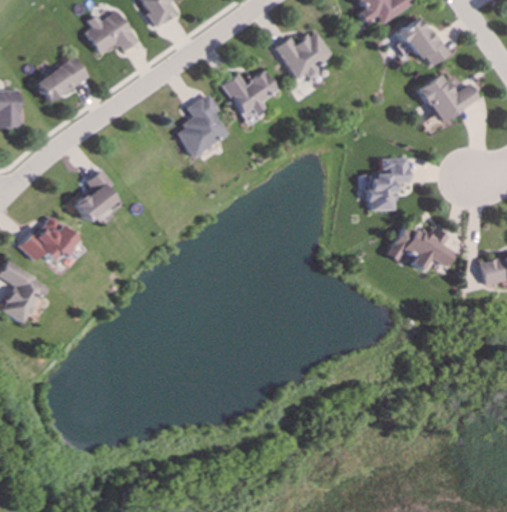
[(139,0),(157,28),(177,16),(170,4),(175,0),(139,0)]
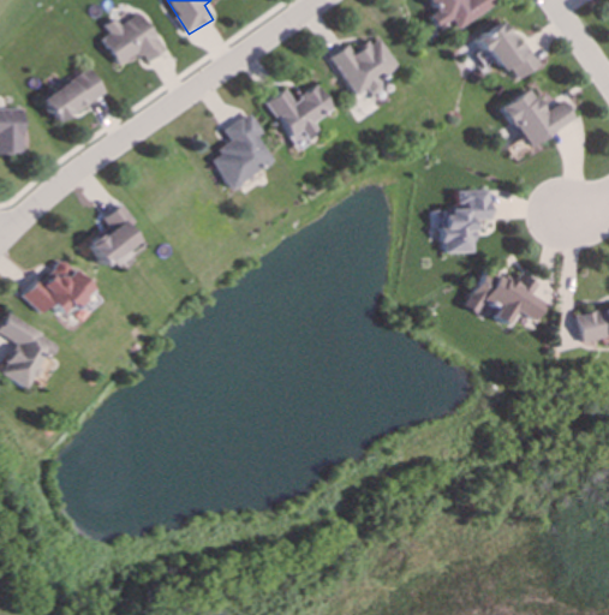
[(433,0),(441,12),(434,17),(441,29),(454,19),(460,29),(496,6),(493,0),(433,0)]
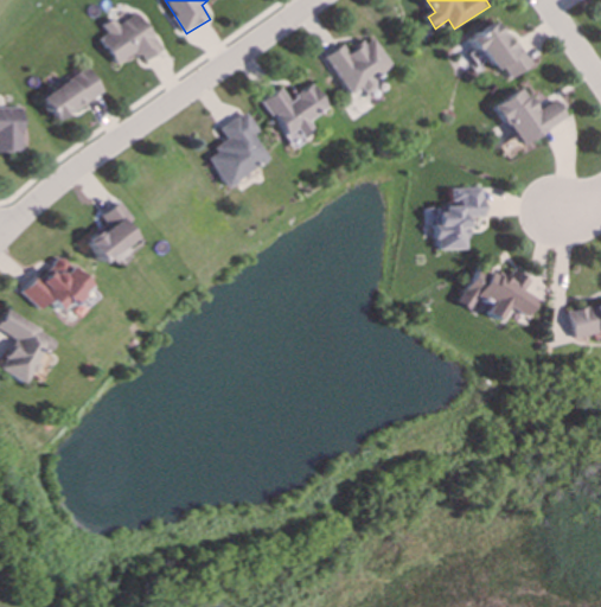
[(102,39),(119,66),(141,52),(147,62),(164,51),(140,13),(121,25),(116,18),(104,25),(110,33),(102,39)]
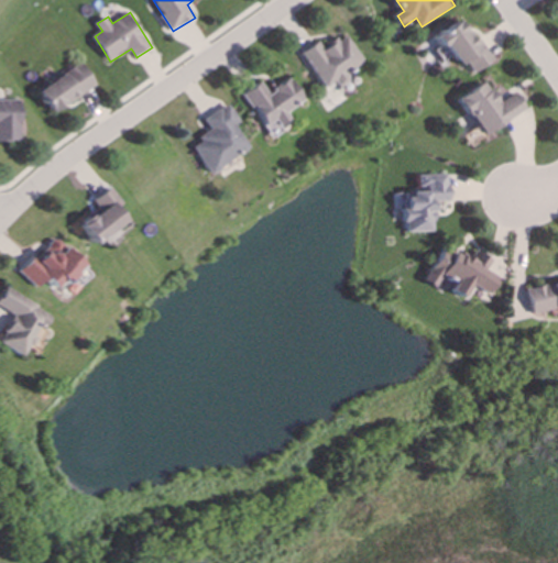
[(461,67),(469,62),(477,74),(494,62),(466,19),(440,35),(461,67)]
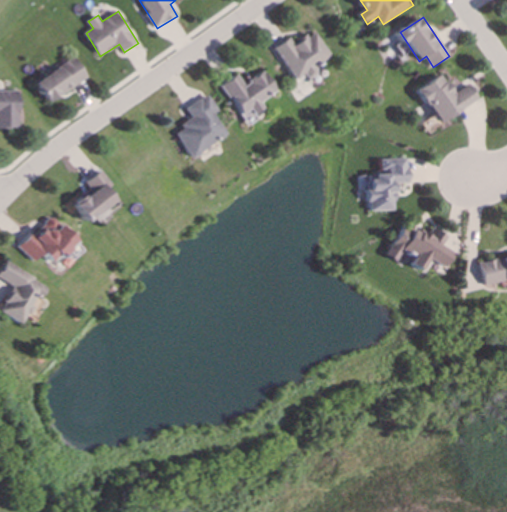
[(296,81),(307,74),(311,80),(320,74),(316,67),(333,57),(317,31),(295,44),(291,38),(276,47),(296,81)]
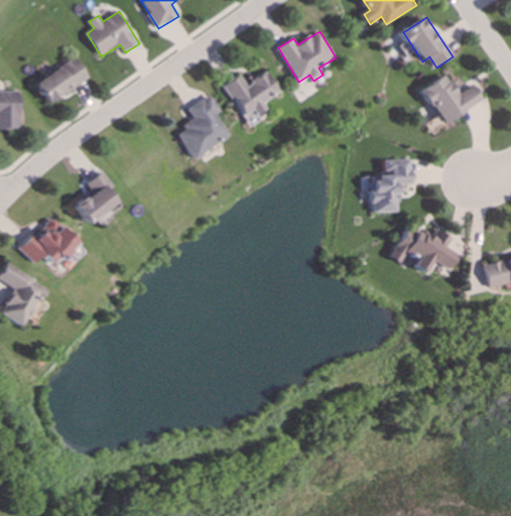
[(90,79),(77,57),(37,83),(50,104),(90,79)]
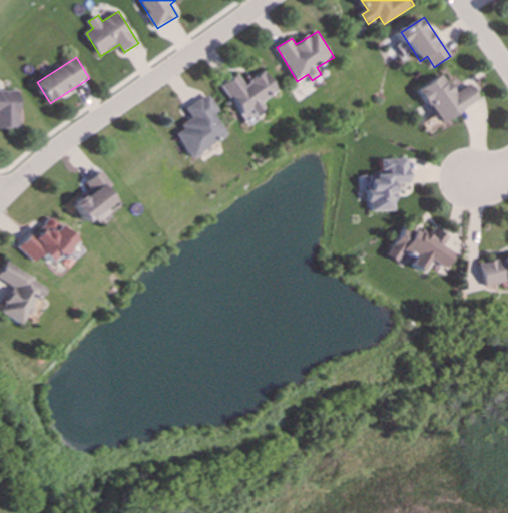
[(280,92),(267,71),(245,84),(240,75),(224,84),(243,116),(255,110),(259,117),(251,121),(252,124),(271,113),(263,101),(280,92)]
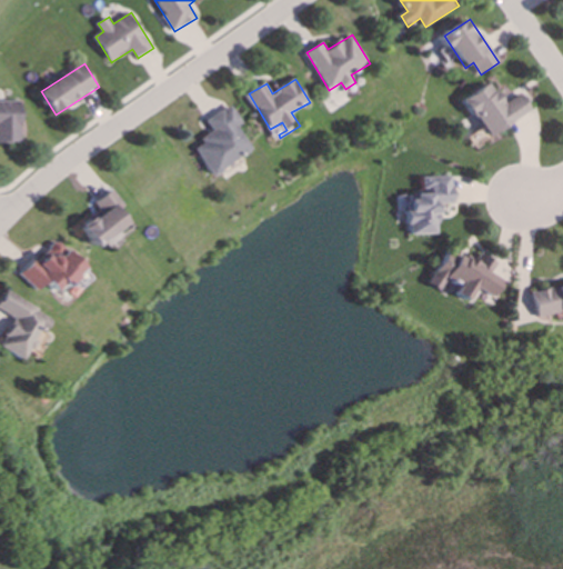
[(491,137),(534,111),(524,93),(506,103),(494,83),(469,99),(491,137)]
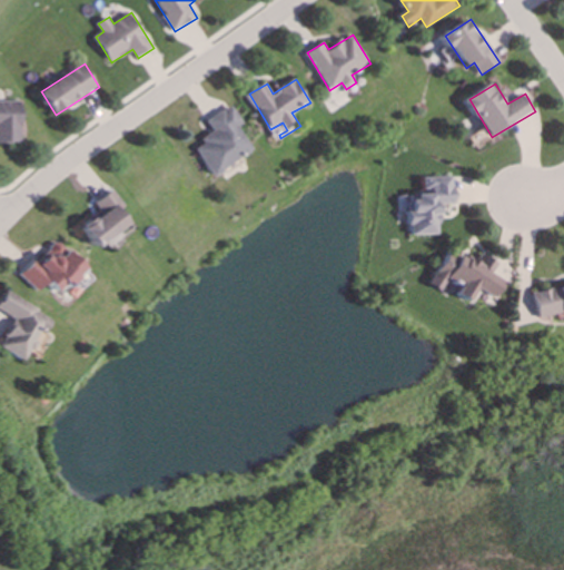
[(0,143),(23,144),(23,101),(0,100),(0,143)]
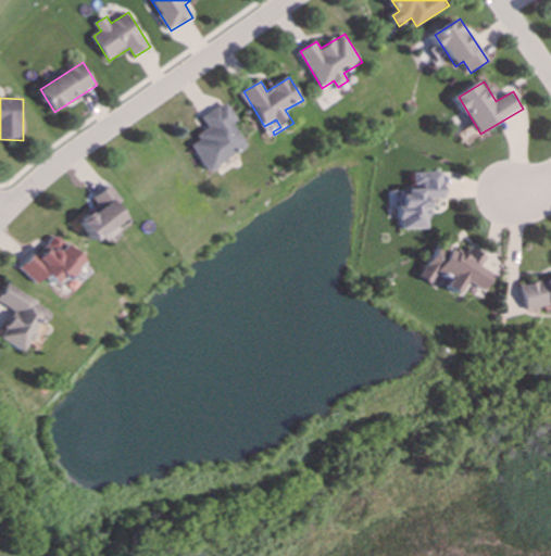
[(203,118),(210,128),(197,136),(200,140),(192,146),(211,173),(250,147),(235,124),(239,121),(227,102),(203,118)]
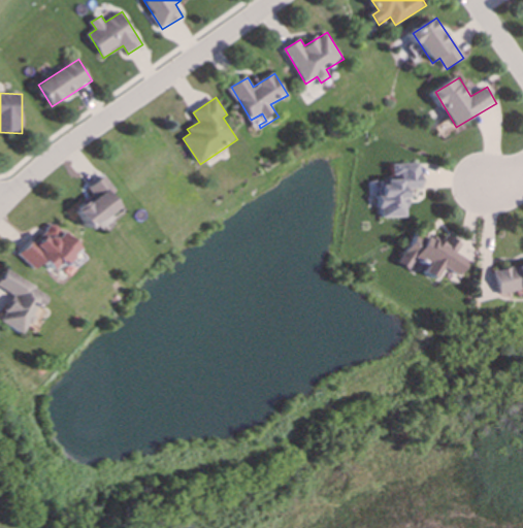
[(424,190),(423,163),(395,165),(396,182),(382,183),(384,218),(410,217),(409,190),(424,190)]
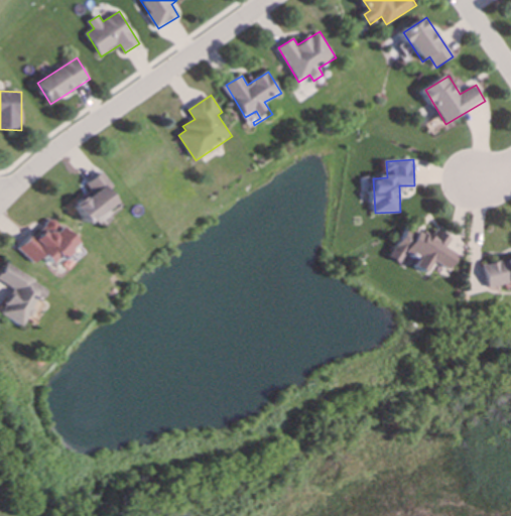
[(87,183),(93,191),(75,207),(89,225),(117,203),(108,191),(114,186),(103,171),(87,183)]
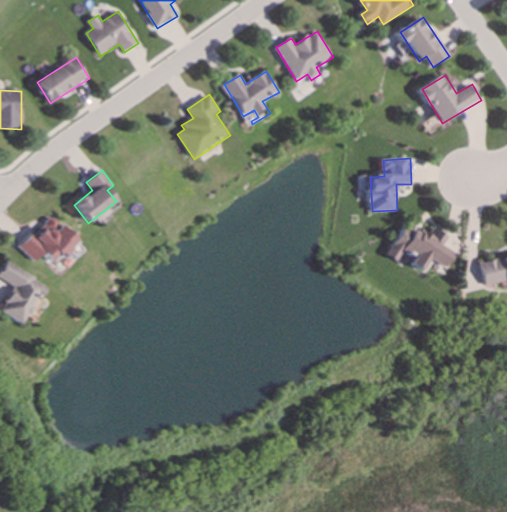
[(18,247),(34,261),(42,253),(51,262),(59,253),(62,257),(77,241),(52,217),(32,237),(29,235),(18,247)]
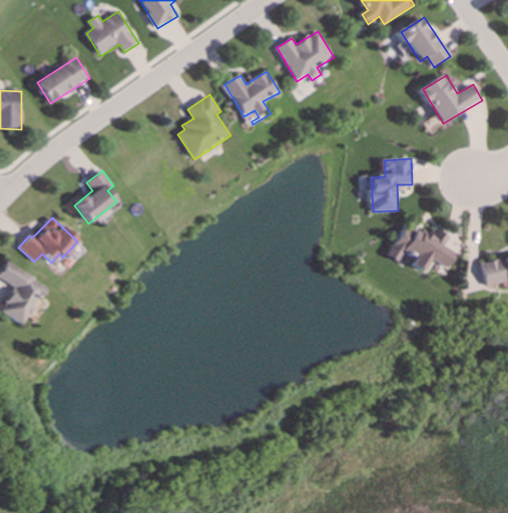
[(431,259),(449,269),(458,252),(445,246),(451,237),(435,228),(430,237),(407,224),(389,257),(400,263),(407,249),(417,255),(413,265),(424,272),(431,259)]
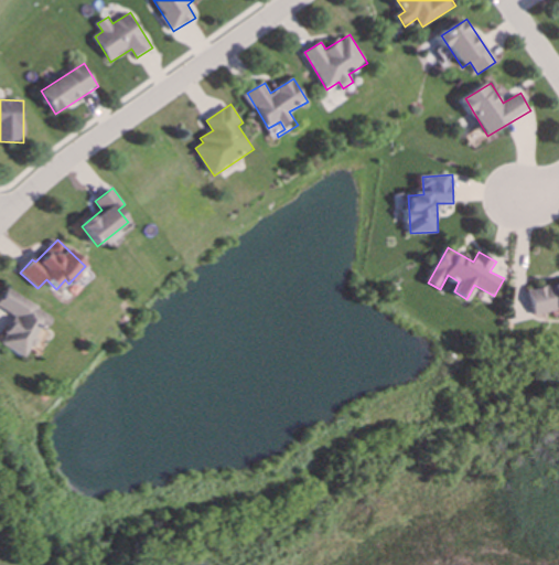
[(558,283),(529,289),(535,316),(558,310),(558,283)]
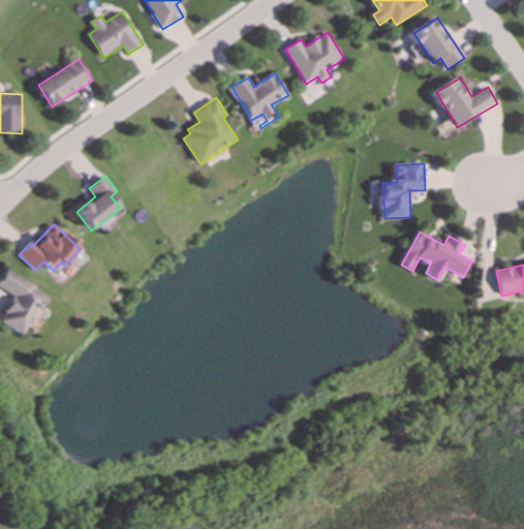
[(0,281),(0,287),(14,296),(0,320),(0,321),(24,335),(39,307),(41,309),(50,296),(5,271),(0,281)]
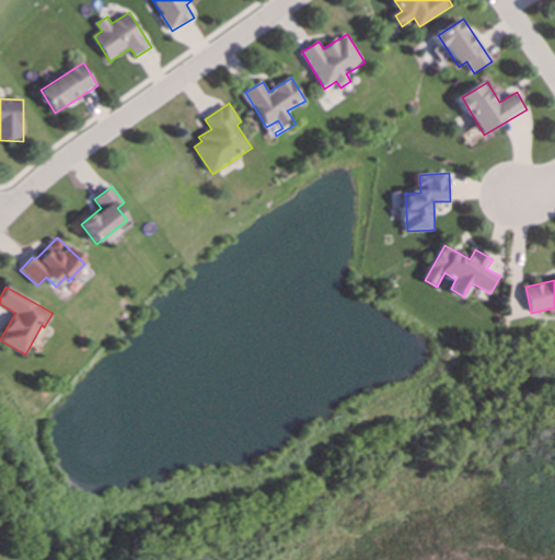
All buildings are outlined.
